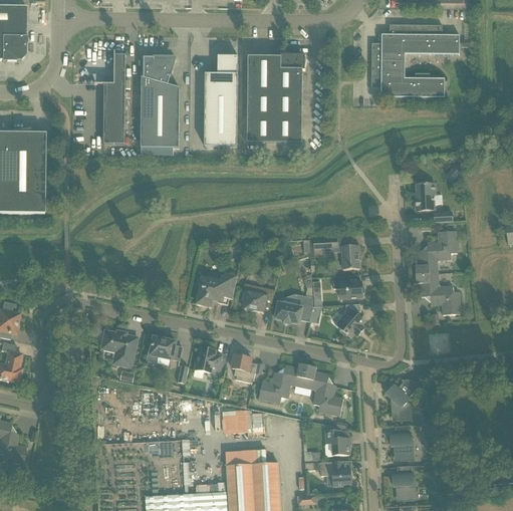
[(0,58),(1,59),(1,60),(6,60),(6,59),(20,59),(20,58),(25,53),(25,38),(26,38),(26,35),(25,35),(25,5),(0,5),(0,58)]
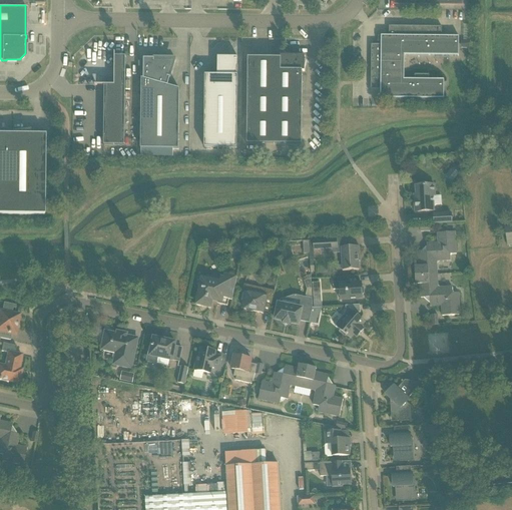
[(379,96),(443,96),(443,77),(429,77),(429,72),(414,72),(414,77),(403,77),(404,53),(458,53),(458,34),(441,34),(441,24),(388,24),(388,33),(380,33),(380,34),(378,34),(377,39),(380,39),(380,42),(370,42),(370,86),(381,87),(381,82),(384,82),(384,95),(380,95),(380,90),(379,90),(379,96)]
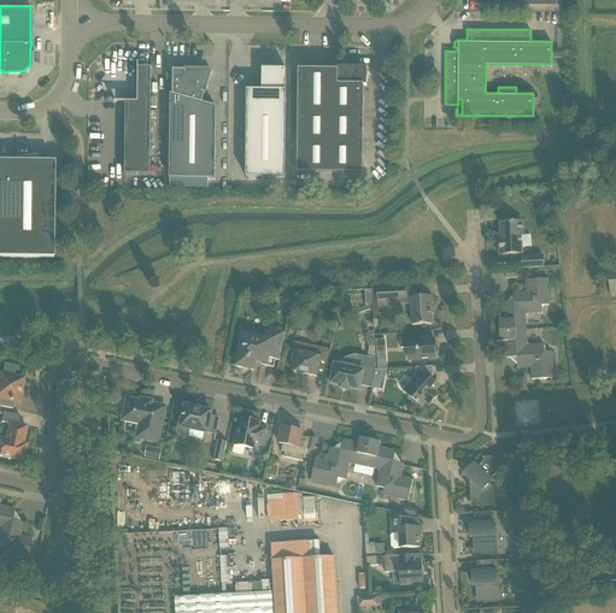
[(123,172),(135,172),(148,172),(150,65),(138,65),(138,60),(136,60),(136,99),(112,99),(112,100),(124,100),(123,172)]
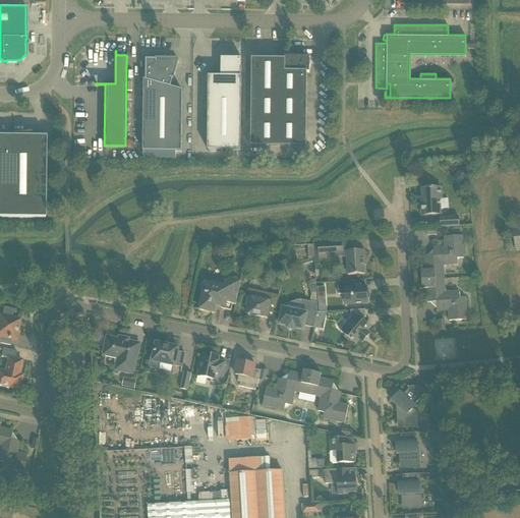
[(249,144),(305,145),(306,70),(308,70),(308,66),(310,59),(299,56),(299,55),(295,55),(288,53),(288,55),(284,54),(284,57),(250,56),(249,144)]
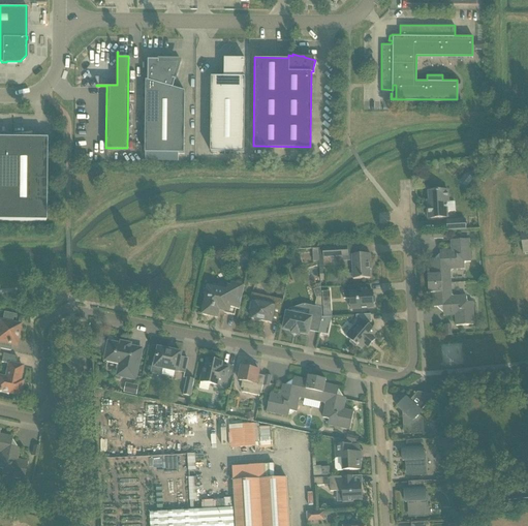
[(210,150),(243,150),(244,57),(223,57),(223,75),(211,75),(210,150)]
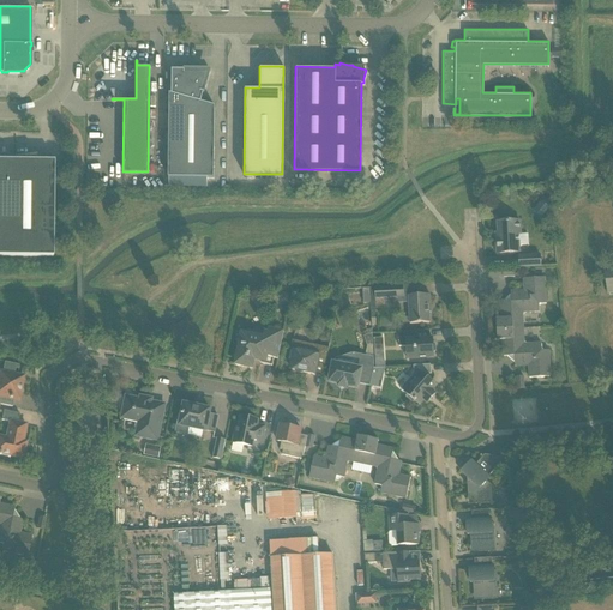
[(168,139),(214,139),(214,104),(200,100),(203,90),(200,89),(202,84),(204,85),(209,68),(191,67),(191,71),(184,71),(184,67),(170,67),(170,92),(168,91),(168,139)]
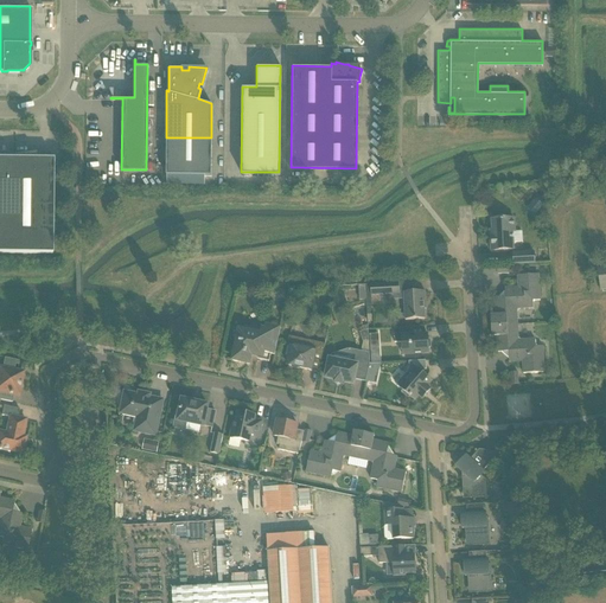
[(166,138),(165,173),(210,174),(211,138),(166,138)]
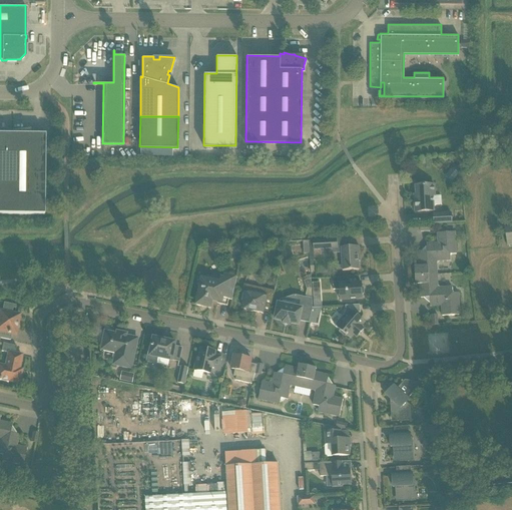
[(0,211),(43,212),(44,132),(29,131),(28,128),(29,128),(29,127),(7,130),(1,130),(0,130),(0,211)]
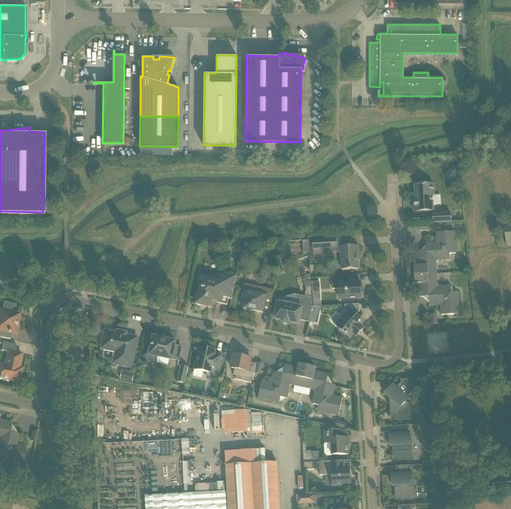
[(468,161),(459,163),(460,171),(468,170),(468,161)]
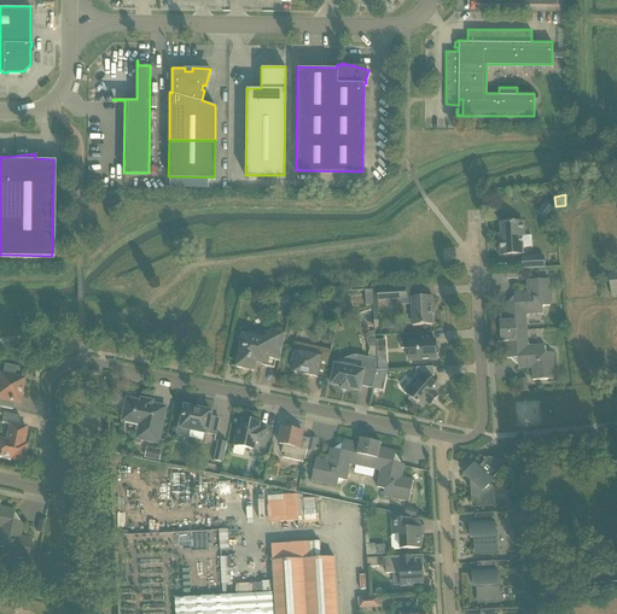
[(545,199),(541,204),(548,210),(552,206),(551,205),(545,199)]
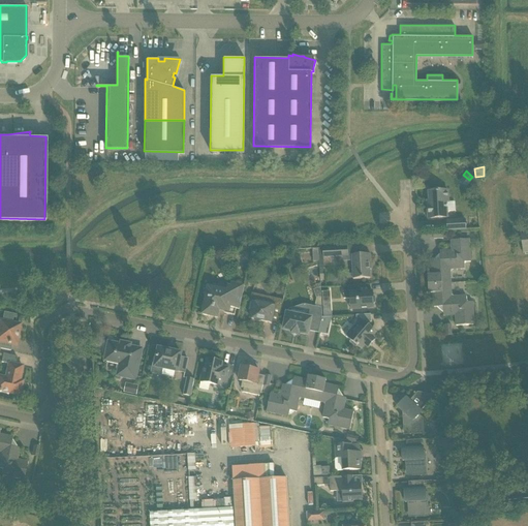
[(426,198),(427,217),(446,215),(445,200),(447,200),(446,188),(428,189),(428,198),(426,198)]
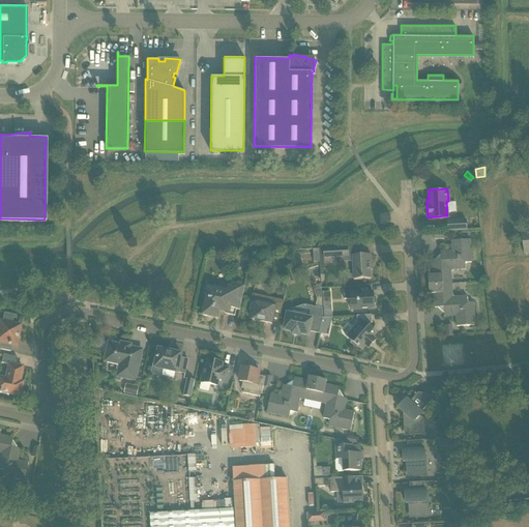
[(447,218),(447,229),(467,228),(466,217),(447,218)]
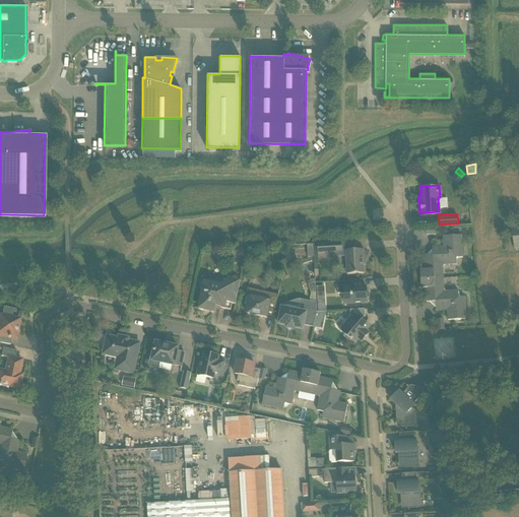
[(460,233),(442,234),(443,244),(431,245),(432,252),(430,254),(423,254),(424,268),(419,268),(419,277),(420,285),(425,285),(425,300),(433,299),(435,301),(435,308),(446,308),(447,318),(465,317),(464,295),(459,295),(457,293),(457,288),(445,289),(443,287),(442,276),(442,264),(443,262),(456,262),(455,257),(457,255),(461,255),(461,243),(460,233)]
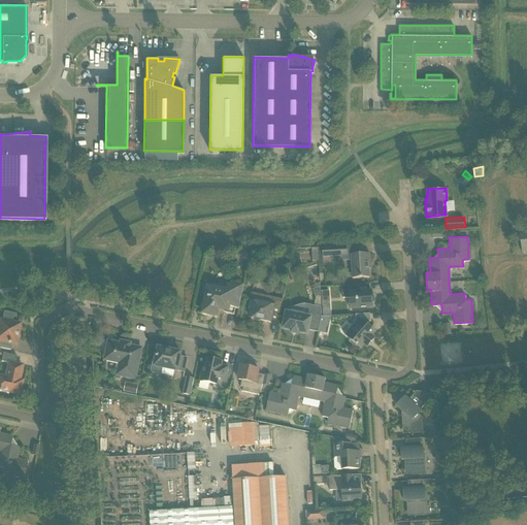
[(322,244),(321,244),(322,255),(340,254),(347,253),(346,243),(322,244)]
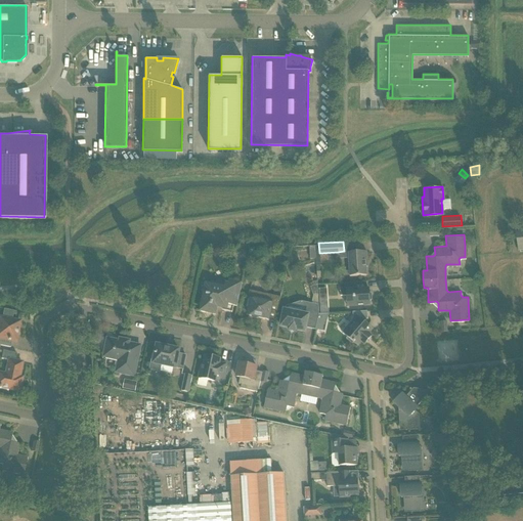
[(347,250),(349,274),(365,273),(364,260),(366,260),(365,249),(347,250)]
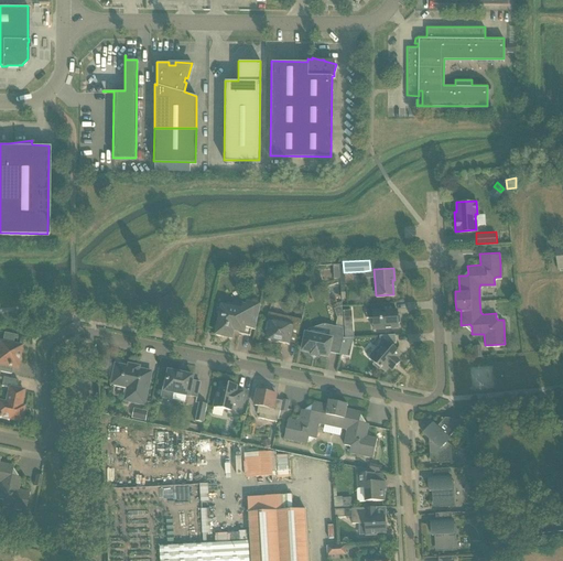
[(215,331),(215,333),(219,334),(230,336),(233,330),(233,326),(237,327),(237,328),(237,330),(238,331),(239,331),(249,333),(250,326),(253,327),(259,302),(245,300),(245,303),(241,302),(240,308),(226,304),(220,303),(219,313),(215,331)]
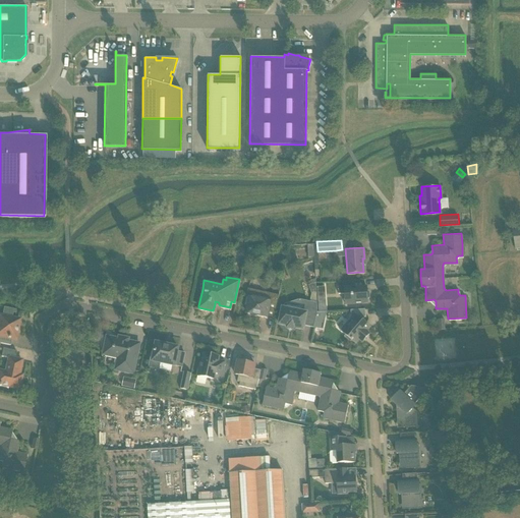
[(344,291),(344,302),(366,301),(366,297),(368,295),(368,290),(366,289),(366,285),(353,285),(353,278),(337,279),(338,292),(344,291)]
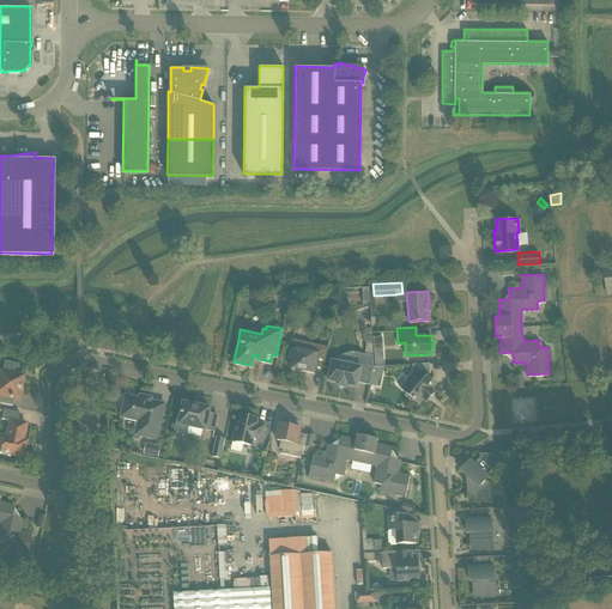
[(382,334),(373,335),(373,351),(382,349),(382,334)]
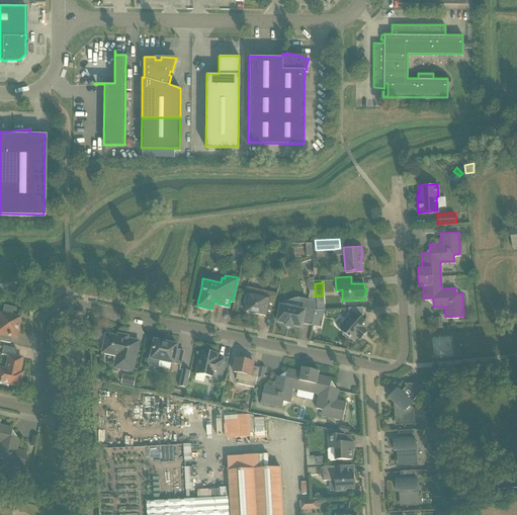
[(245,310),(264,314),(264,312),(272,314),(273,308),(276,292),(247,286),(245,294),(248,294),(245,310)]
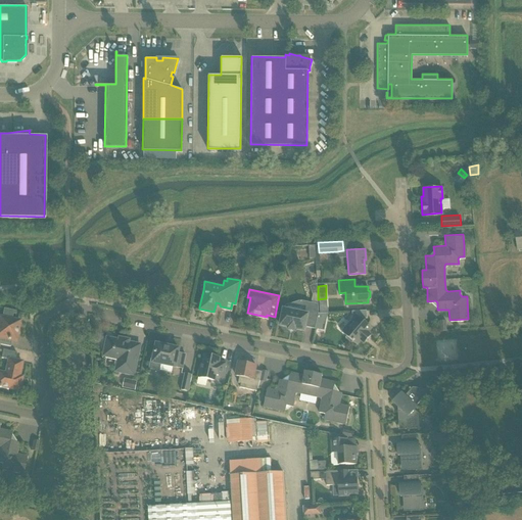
[(287,327),(294,329),(294,327),(303,328),(304,325),(314,327),(318,312),(317,302),(304,299),(301,312),(282,308),(279,324),(288,325),(287,327)]
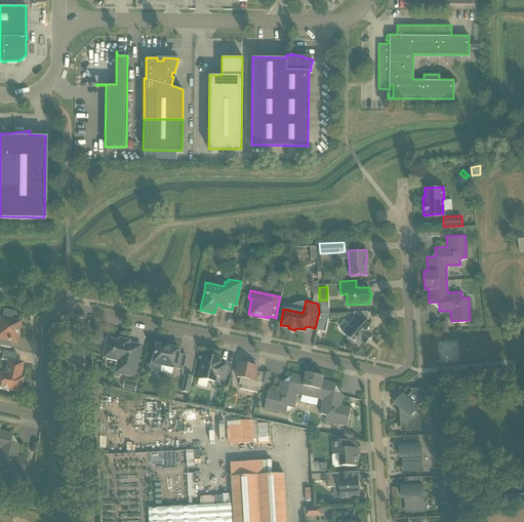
[(3,307),(1,314),(12,316),(12,313),(14,314),(15,310),(11,309),(3,307)]
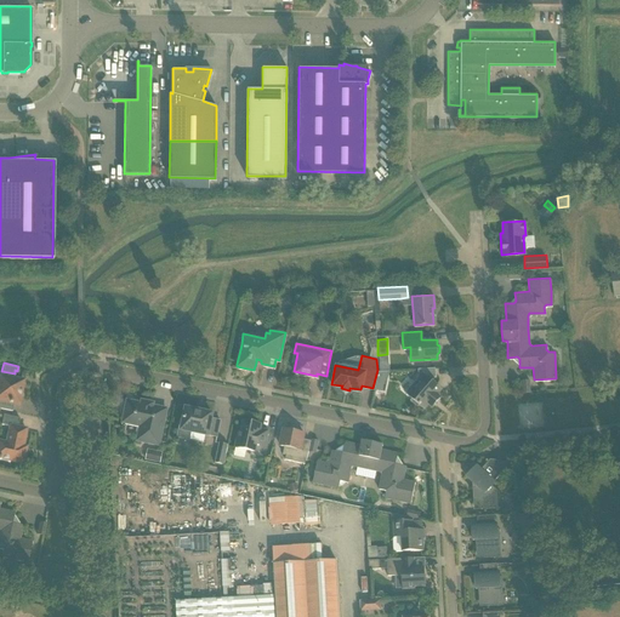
[(417,376),(405,390),(409,393),(408,394),(411,396),(409,399),(416,405),(417,403),(422,406),(427,401),(432,405),(439,396),(434,393),(441,387),(431,378),(434,375),(434,366),(417,367),(417,376)]
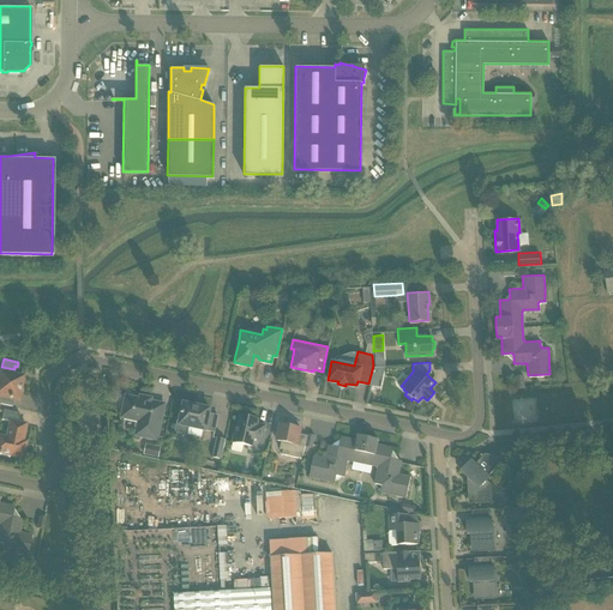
[(373,366),(368,384),(379,385),(383,366),(373,366)]
